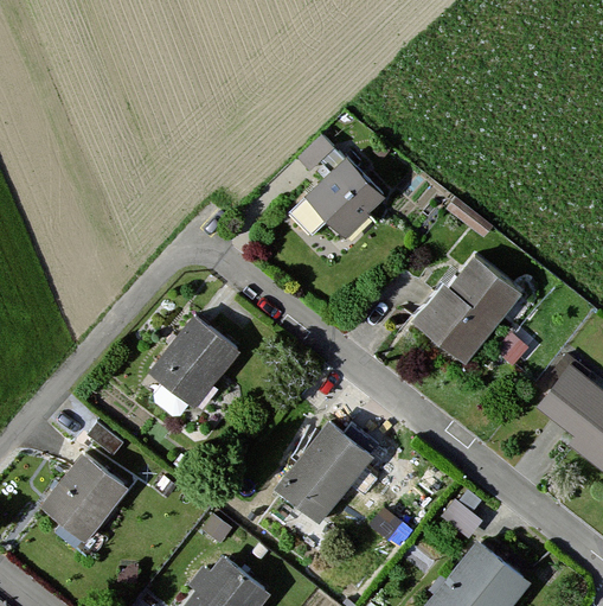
[(389,196),(347,154),(292,209),(314,233),(327,219),(346,238),(389,196)]
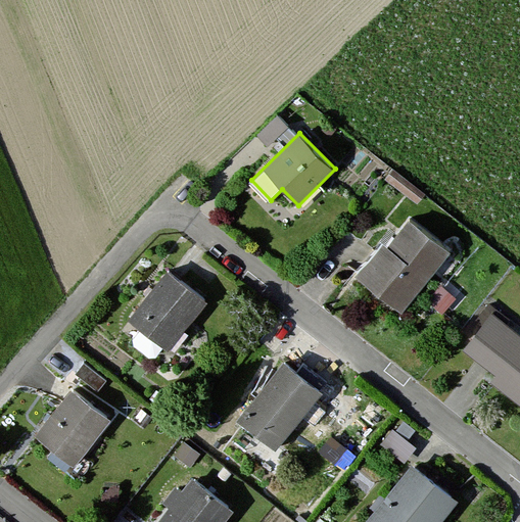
[(447,254),(410,224),(390,247),(384,243),(358,277),(402,312),(447,254)]
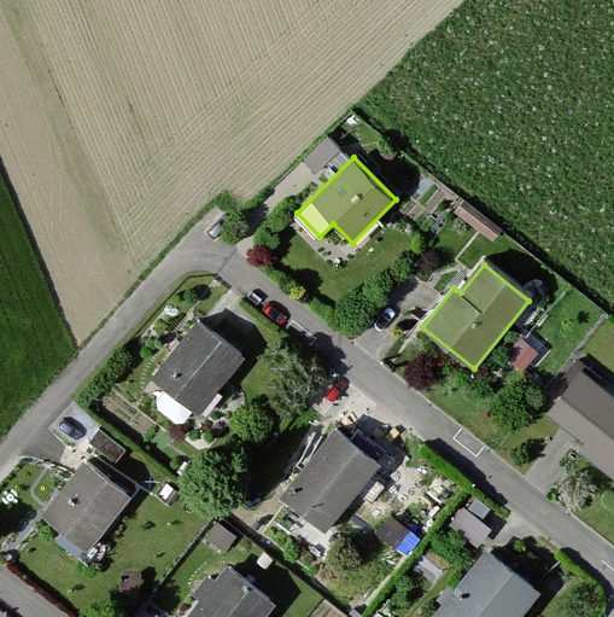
[(245,359),(200,321),(152,378),(198,415),(245,359)]
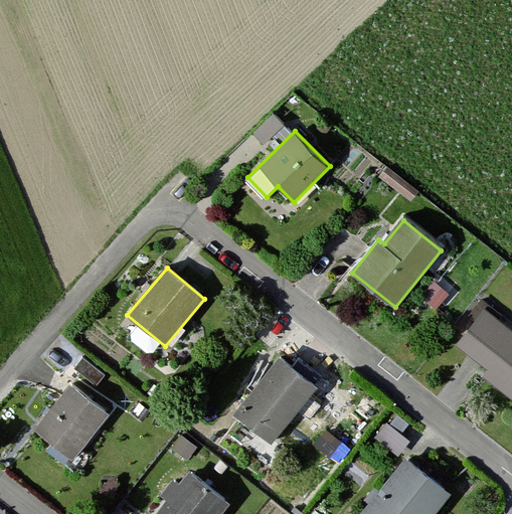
[(511,330),(485,310),(458,345),(488,368),(480,377),(511,401),(511,330)]
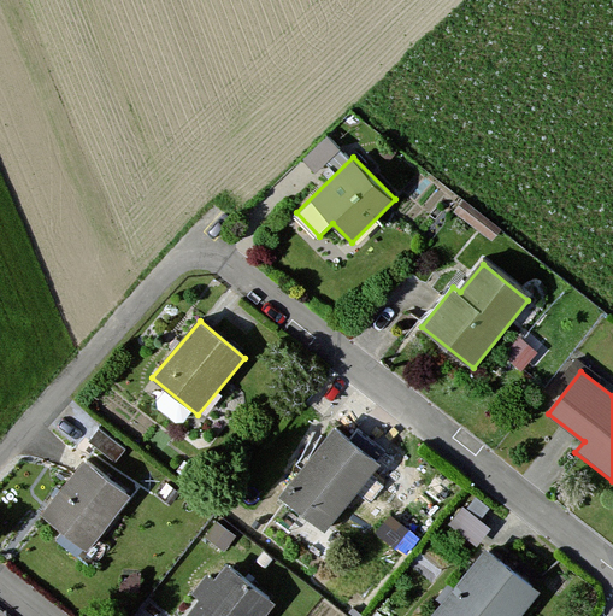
[(379,464),(335,428),(278,497),(324,533),(379,464)]
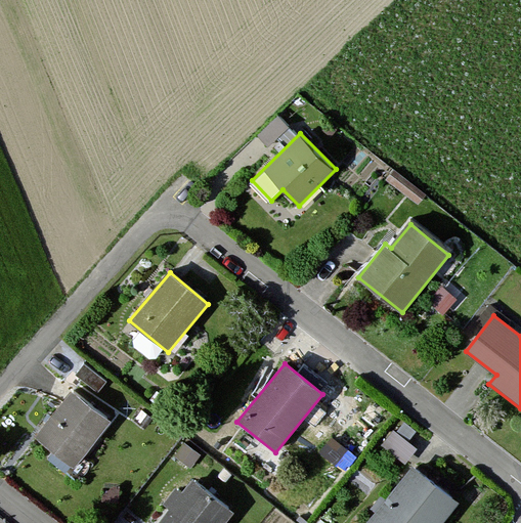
[(110,421),(69,390),(34,435),(75,466),(110,421)]
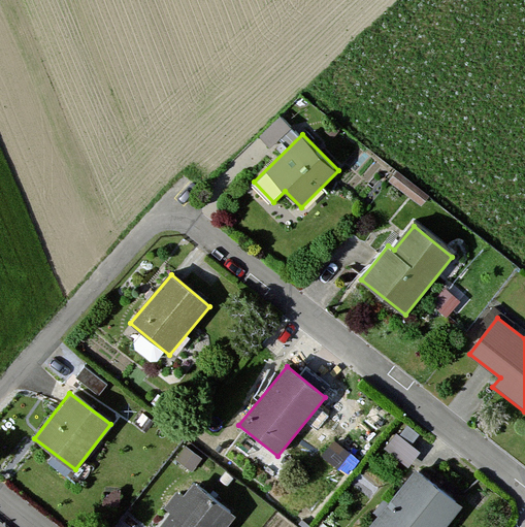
[(183,446),(173,457),(189,469),(198,458),(183,446)]
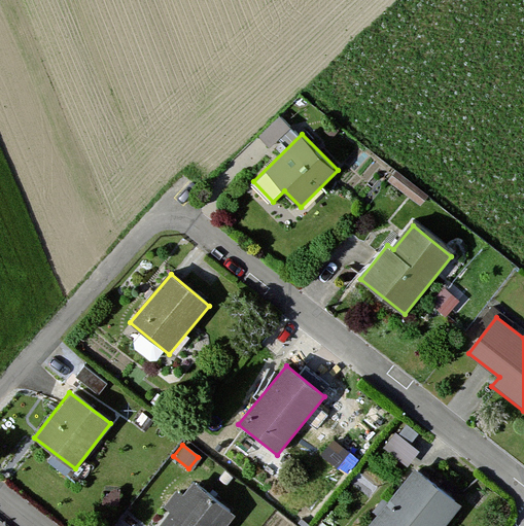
[(447,525),(463,506),(415,468),(369,525),(368,525),(447,525)]
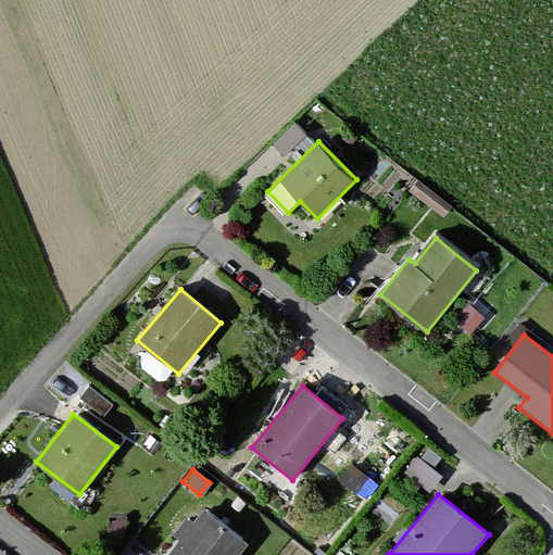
[(240,554),(249,544),(205,509),(193,525),(185,518),(173,533),(181,541),(170,554),(240,554)]
